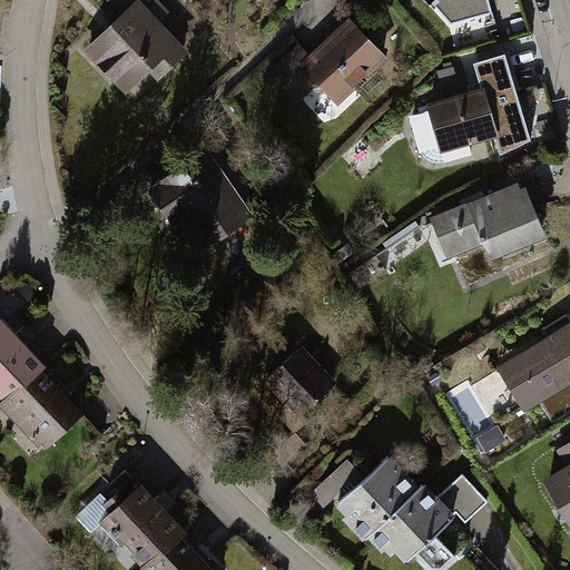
[(167,9),(157,0),(107,0),(123,16),(85,52),(123,91),(145,70),(155,80),(186,50),(156,19),(167,9)]
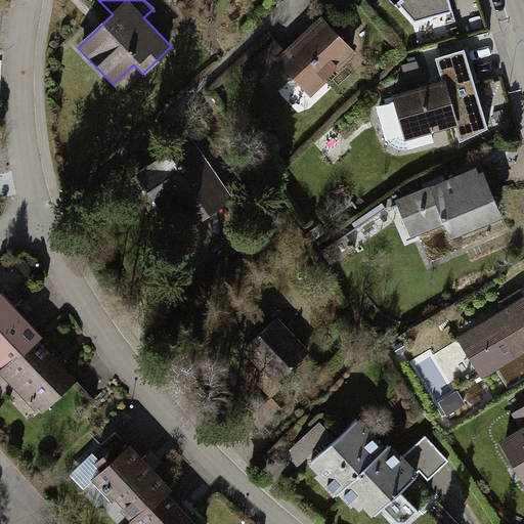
[(358,56),(325,20),(290,53),(276,40),(249,64),(273,97),(295,78),(314,96),(358,56)]
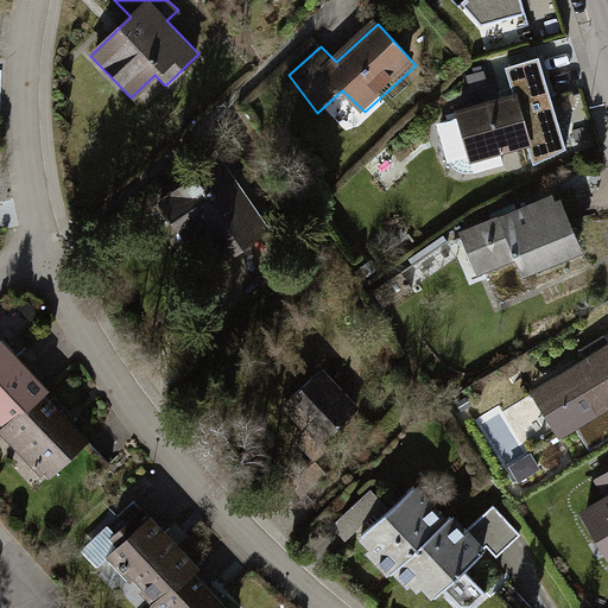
[(555,106),(548,80),(513,90),(515,96),(454,112),(469,165),(537,145),(526,113),(555,106)]
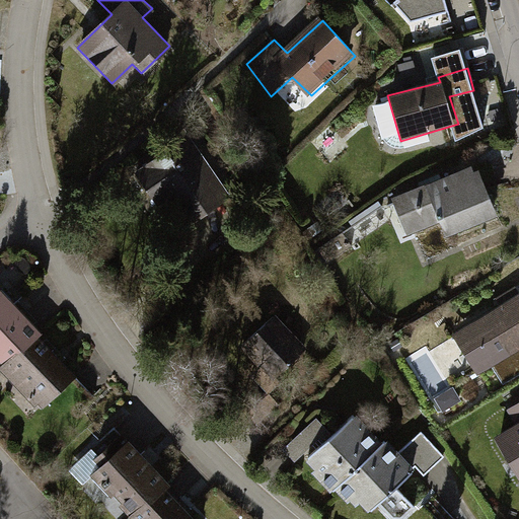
[(184,134),(130,170),(153,204),(162,198),(183,228),(228,198),(184,134)]
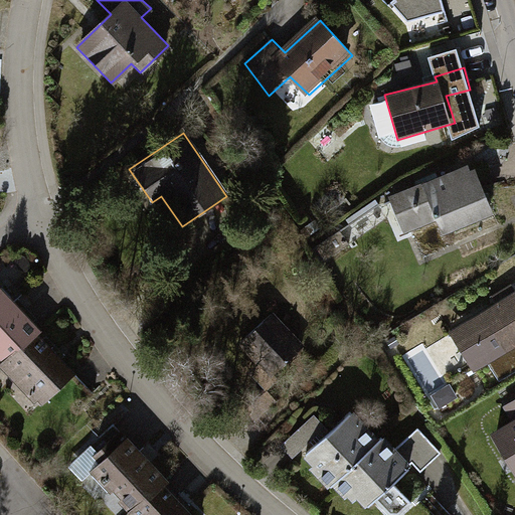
[(437,221),(444,237),(494,216),(473,166),(428,185),(383,203),(397,237),(437,221)]
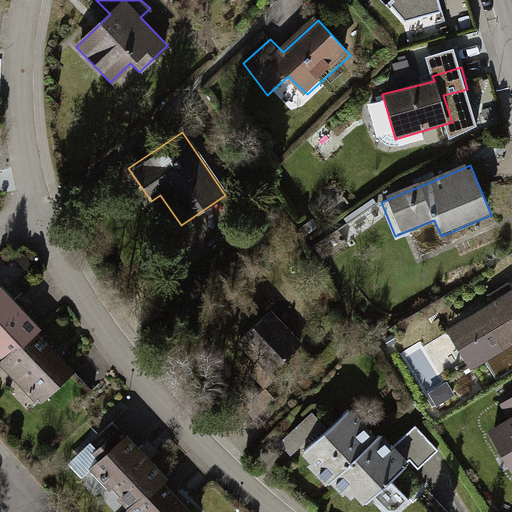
[(0,280),(0,359),(1,360),(0,360),(0,364),(38,405),(75,370),(39,332),(44,327),(0,280)]
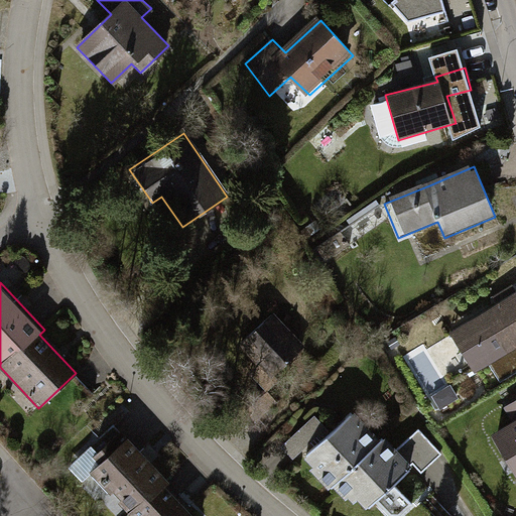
[(492,367),(515,353),(515,287),(497,299),(502,306),(468,327),(492,367)]
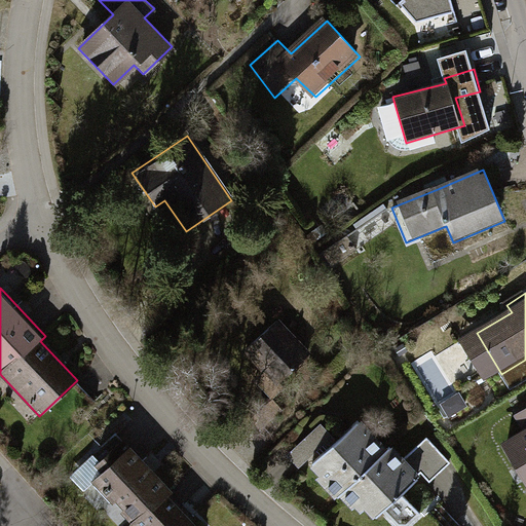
[(306,352),(275,320),(241,351),(272,384),(306,352)]
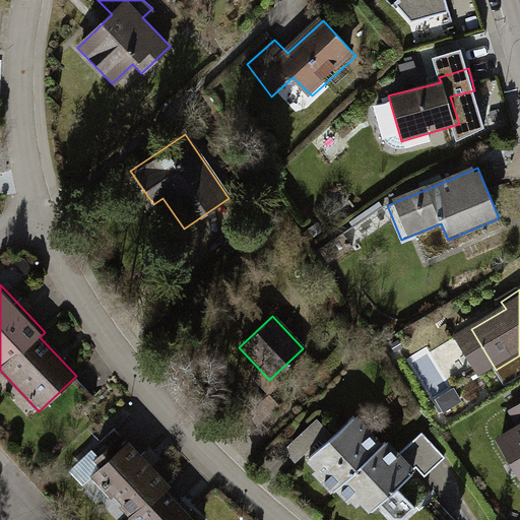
[(499,440),(519,477),(519,404),(509,410),(518,427),(499,440)]
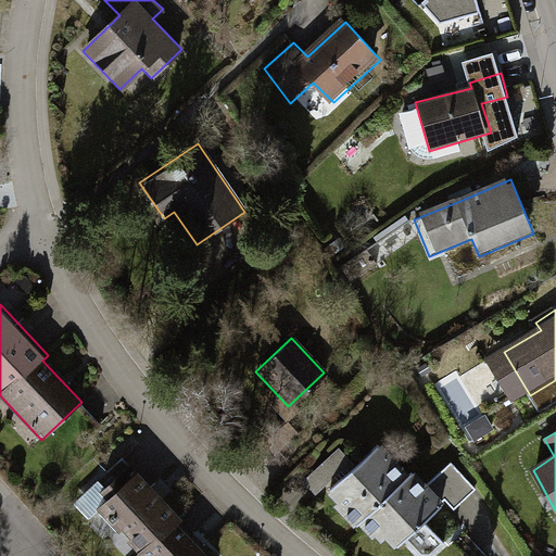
[(377,441),(325,494),(375,543),(380,538),(391,548),(401,540),(416,554),(428,554),(440,541),(418,520),(439,500),(451,510),(474,488),(446,460),(422,484),(377,441)]
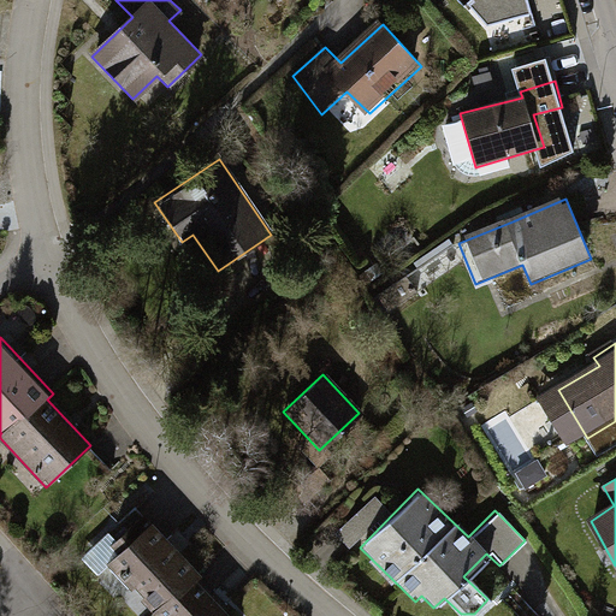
[(101,566),(153,615),(243,615),(144,520),(101,566)]
